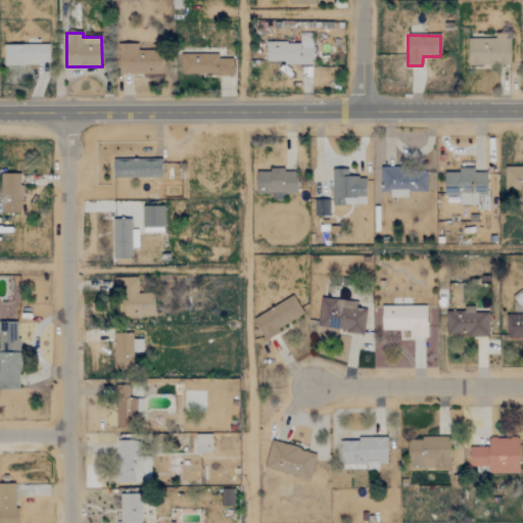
[(511,40),(468,39),(468,64),(510,65),(511,40)]
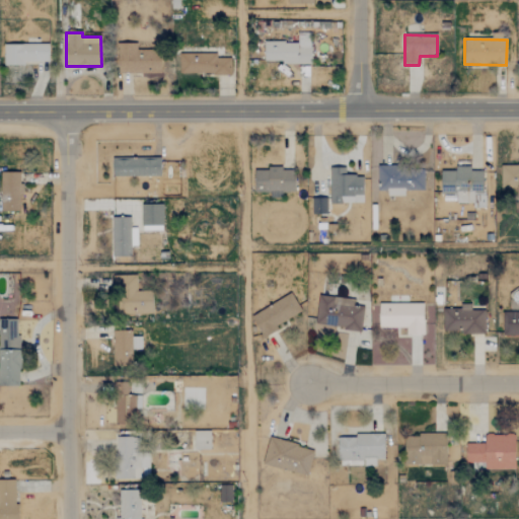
[(264,41),(264,63),(310,64),(310,42),(264,41)]
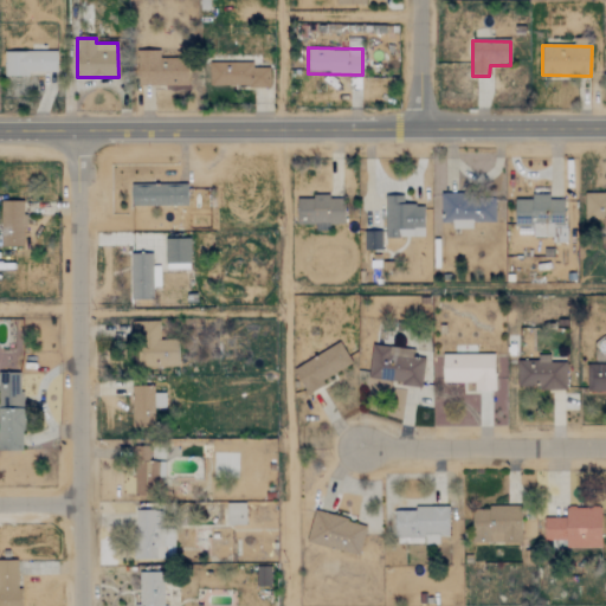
[(4,53),(5,75),(57,73),(56,52),(4,53)]
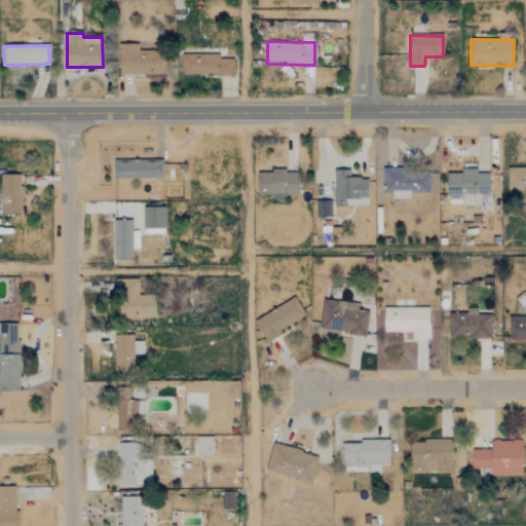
[(162,73),(162,50),(138,51),(138,45),(119,45),(120,74),(162,73)]
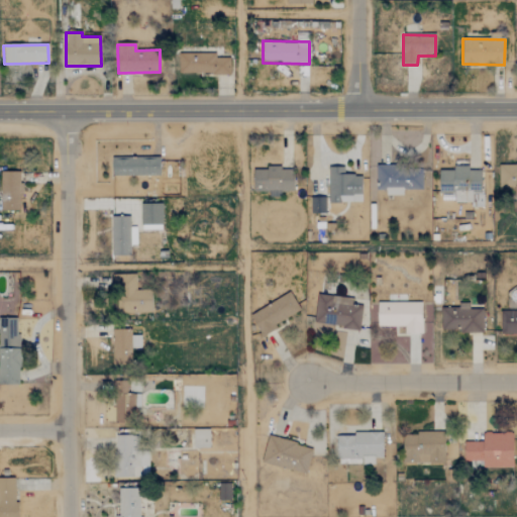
[(229,74),(229,59),(215,58),(215,55),(179,54),(178,73),(229,74)]
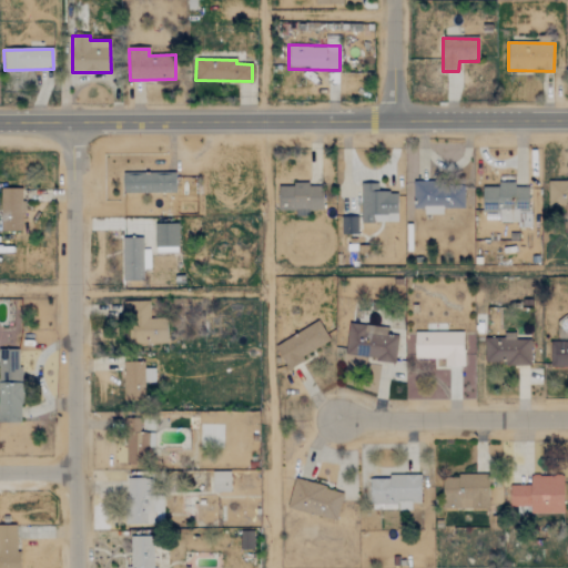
[(123,174),(123,194),(175,192),(175,173),(123,174)]
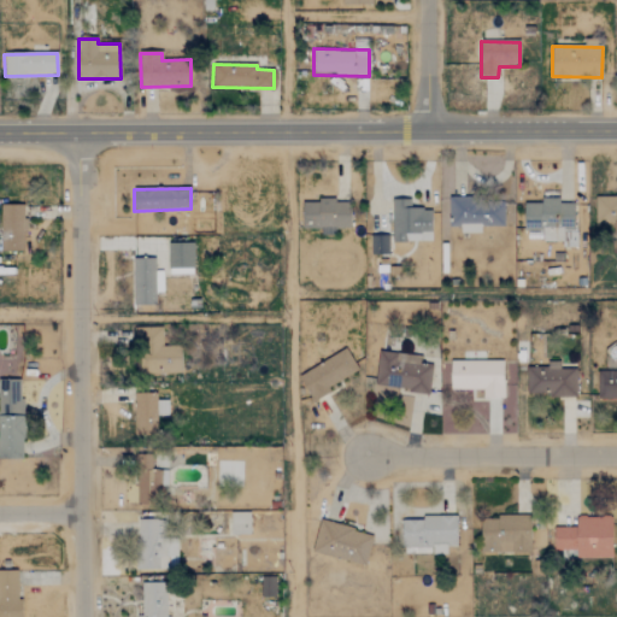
[(575,204),(558,204),(558,194),(541,194),(541,203),(524,203),(523,230),(542,230),(542,242),(562,242),(562,248),(575,248),(575,204)]
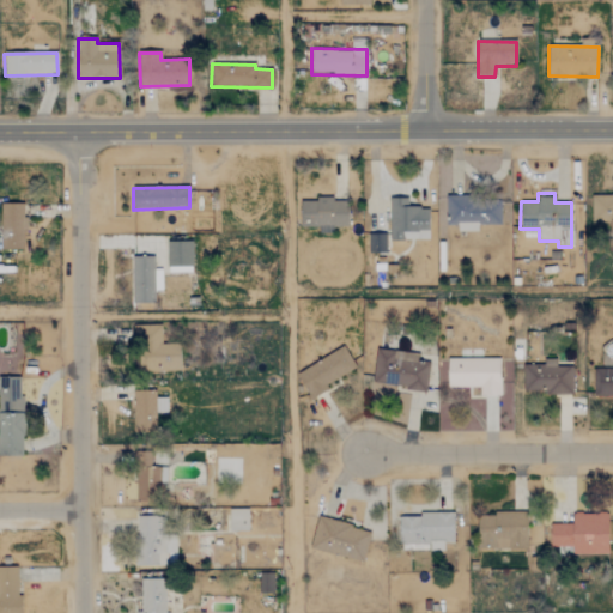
[(429,241),(429,208),(408,208),(407,198),(389,199),(390,241),(429,241)]
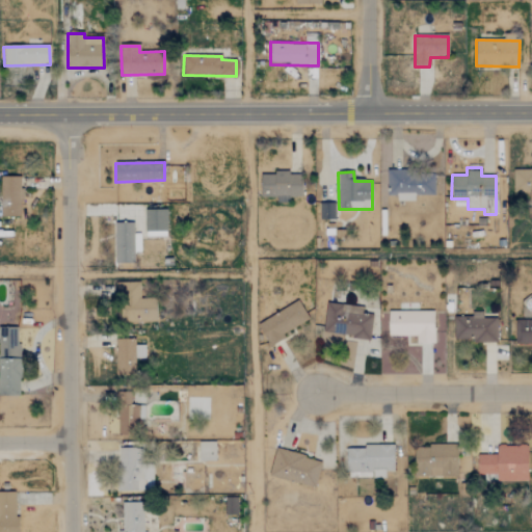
[(531,171),(512,173),(513,197),(531,197),(531,171)]
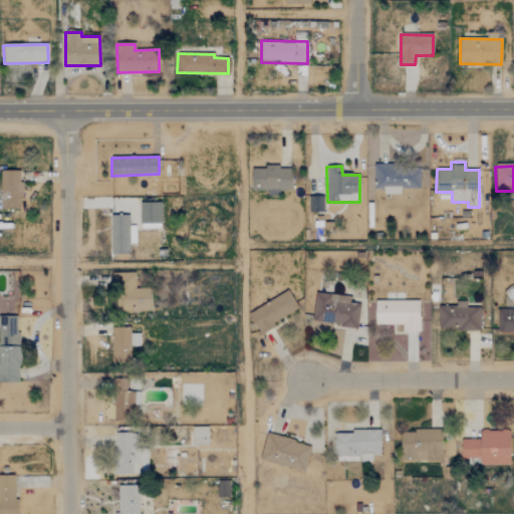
[(291,190),(291,167),(252,168),(252,190),(268,190),(268,196),(279,196),(279,190),(291,190)]
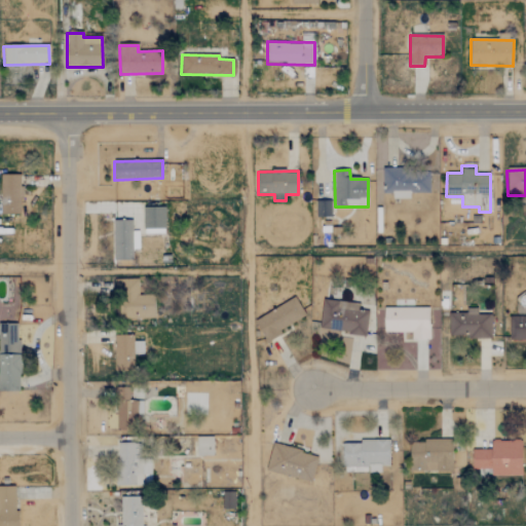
[(382,193),(391,193),(391,199),(410,199),(410,194),(429,194),(430,171),(382,171),(382,193)]
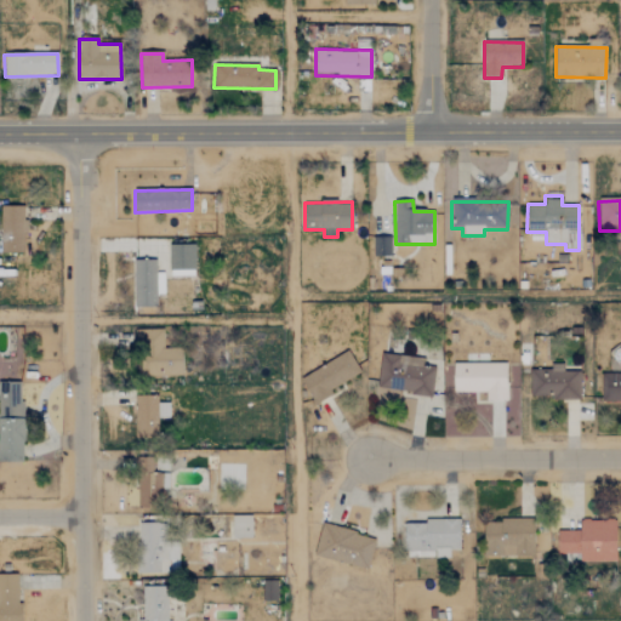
[(0,252),(23,254),(24,208),(1,206),(0,246),(0,252)]
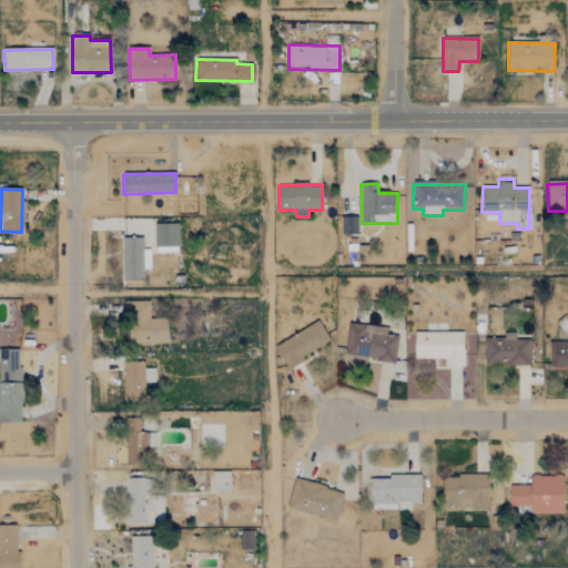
[(357,217),(341,217),(341,234),(357,234),(357,217)]
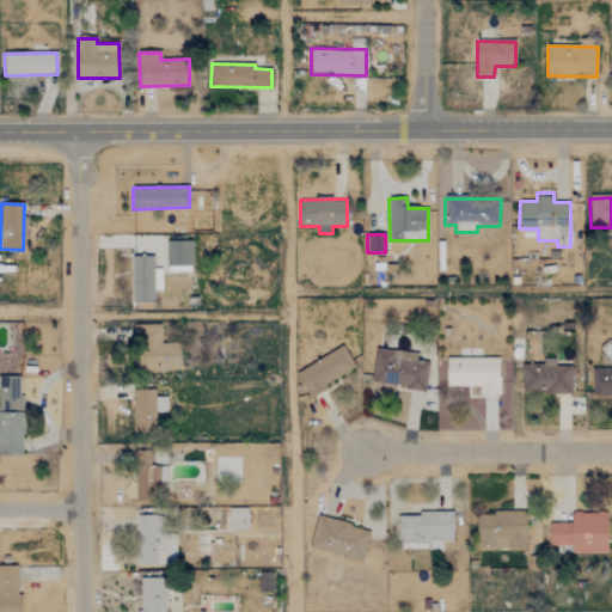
[(191,242),(166,242),(167,271),(191,271),(191,242)]
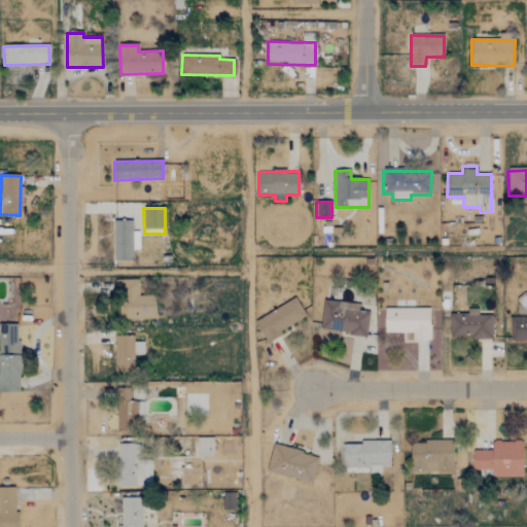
[(113,221),(113,261),(132,261),(132,250),(139,250),(138,232),(132,232),(132,221),(113,221)]
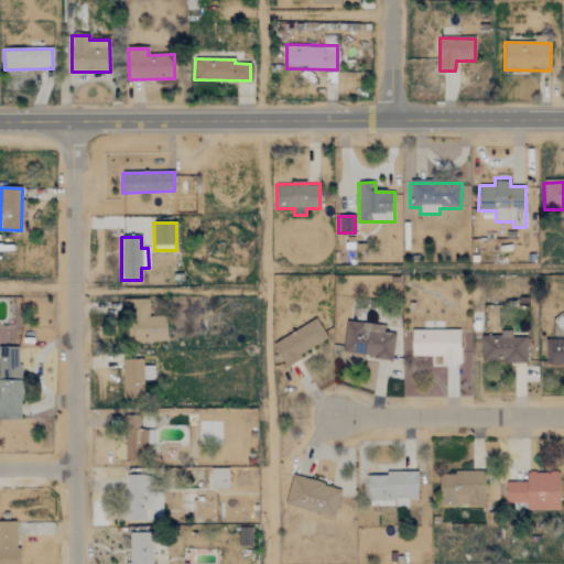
[(165,339),(165,318),(149,320),(148,300),(122,300),(122,314),(128,314),(129,340),(165,339)]
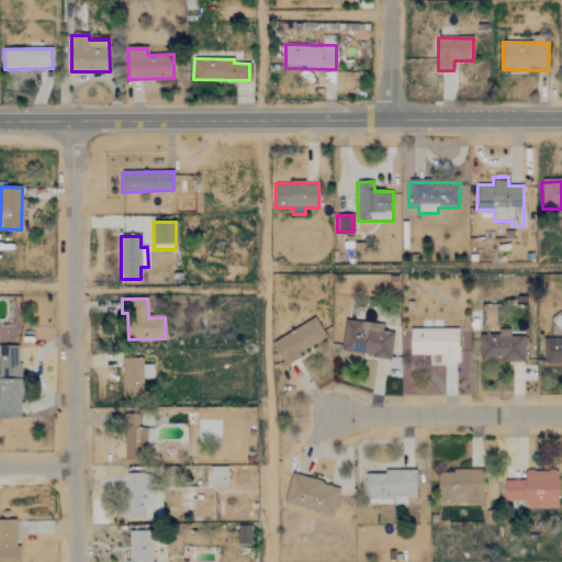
[(299,353),(326,338),(315,318),(271,344),(285,367),(301,358),(299,353)]
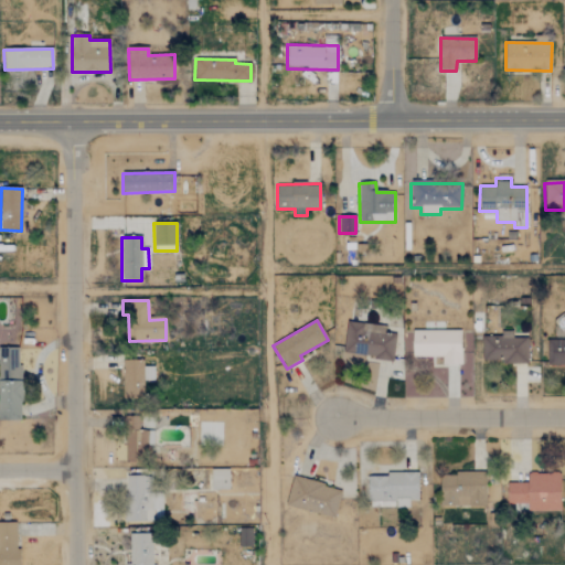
[(385,327),(347,321),(342,354),(393,361),(396,336),(384,334),(385,327)]
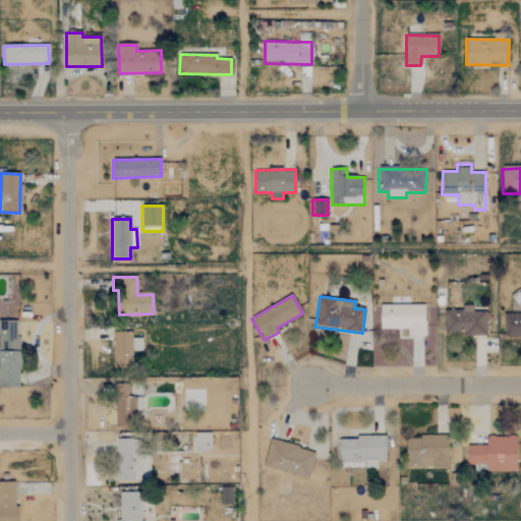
[(407,330),(407,337),(424,337),(425,305),(381,305),(380,329),(407,330)]
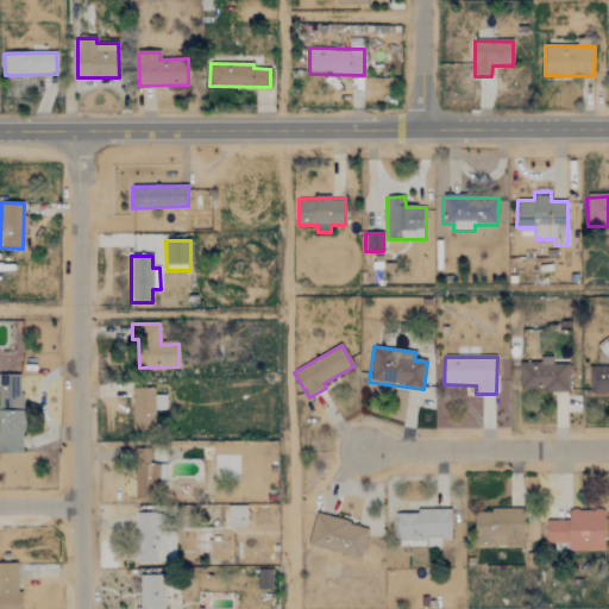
[(569,364),(553,365),(553,357),(540,357),(541,363),(519,363),(520,389),(545,389),(545,393),(569,393),(569,364)]
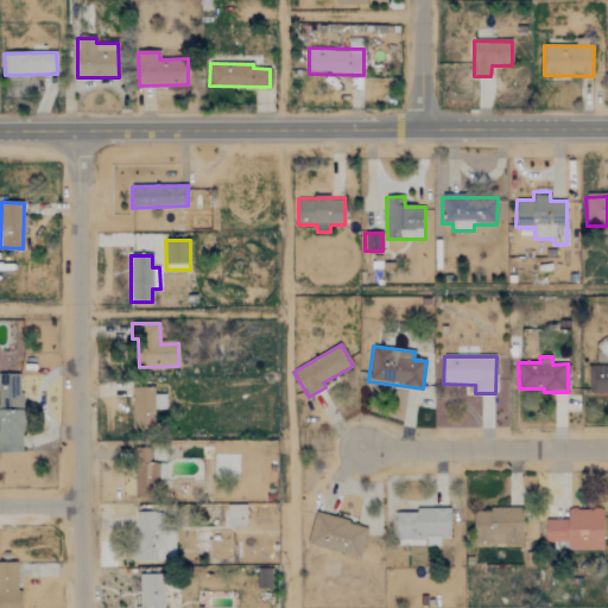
[(607,393),(607,366),(588,367),(589,394),(607,393)]
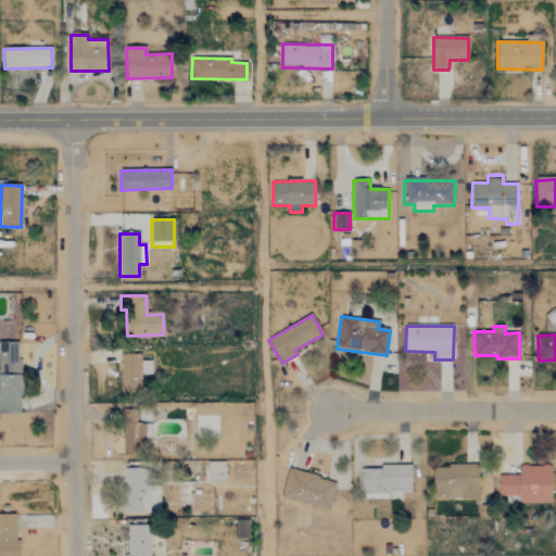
[(0,414),(21,414),(20,343),(0,343),(0,414)]
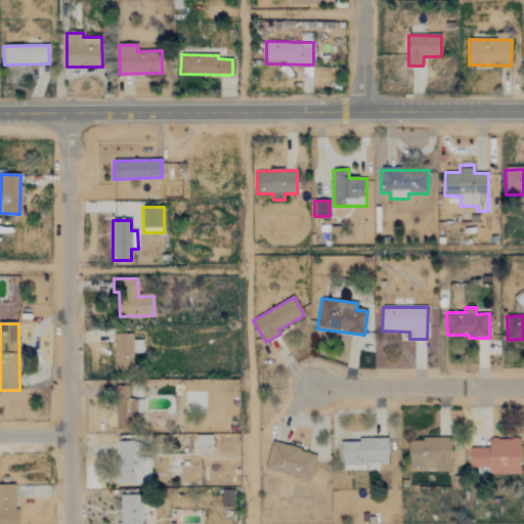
[(132,372),(133,334),(114,334),(113,370),(132,372)]
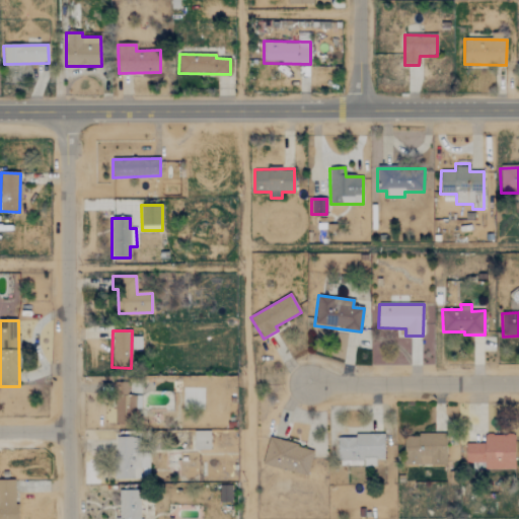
[(115,424),(133,424),(134,408),(140,409),(140,396),(116,395),(115,424)]
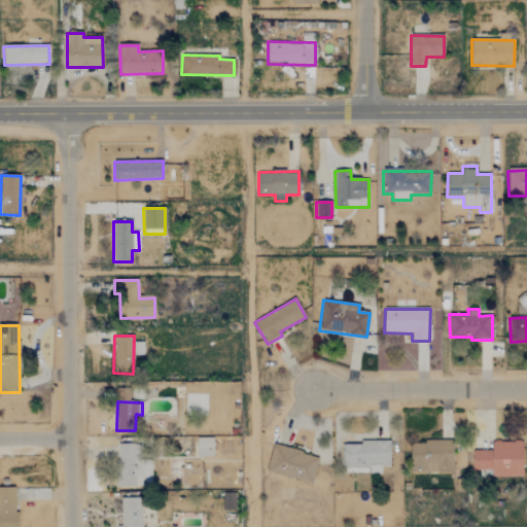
[(213,437),(197,437),(197,456),(214,456),(213,437)]
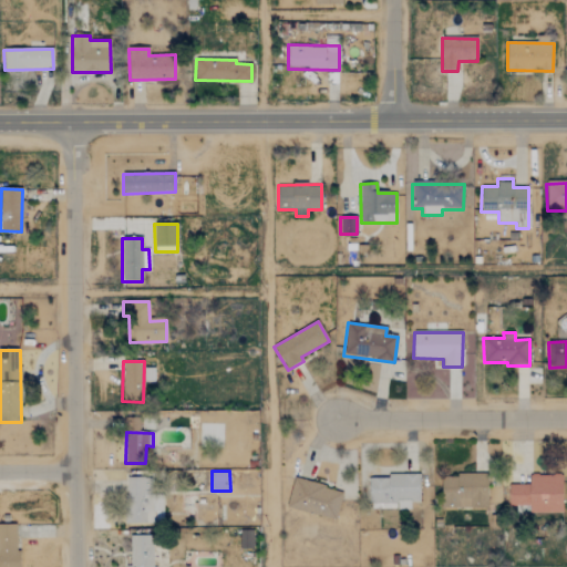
[(419,474),(370,476),(371,507),(398,507),(398,509),(410,508),(410,502),(420,502),(419,474)]
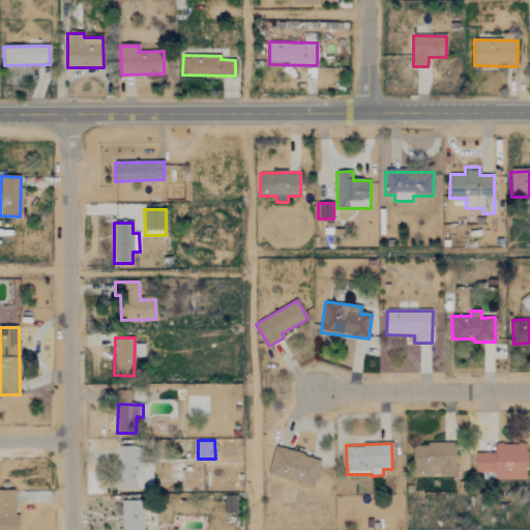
[(455,474),(455,443),(413,443),(413,474),(455,474)]
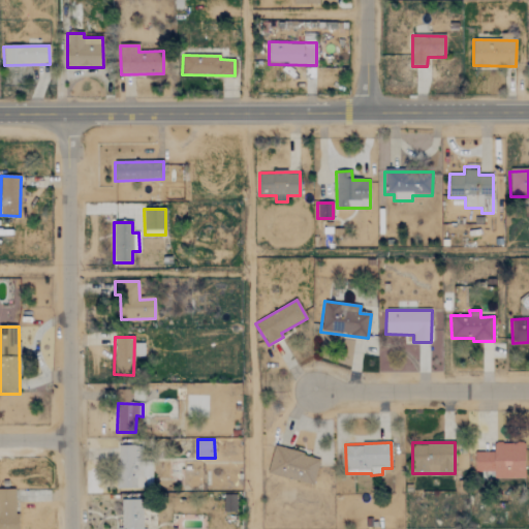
[(525,477),(524,443),(494,443),(494,452),(474,452),(475,471),(494,471),(494,477),(525,477)]
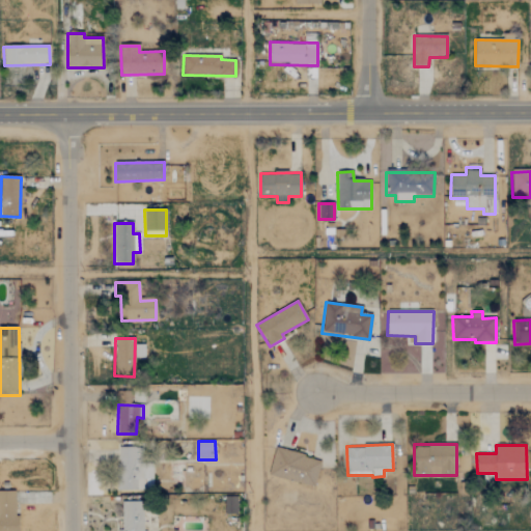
[(151,462),(145,462),(145,447),(119,448),(119,490),(152,490),(151,462)]
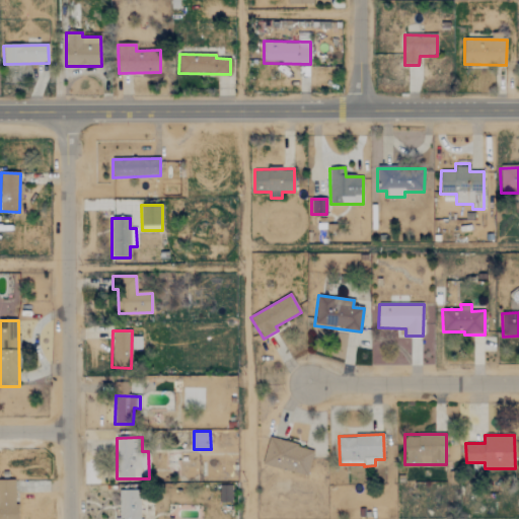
[(313,449),(269,437),(262,463),(306,475),(313,449)]
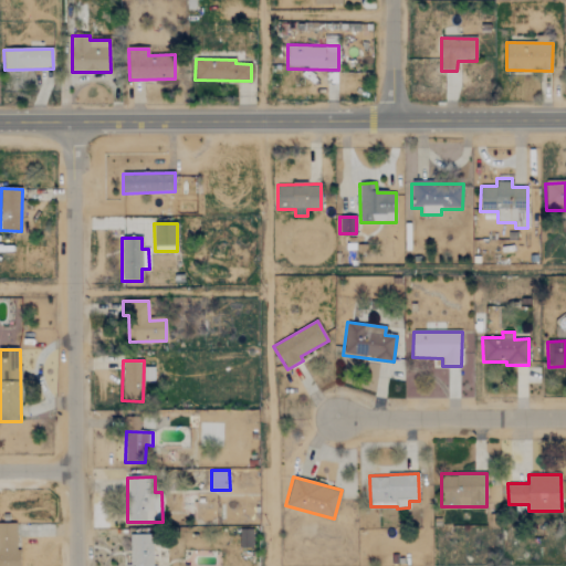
[(18,565),(18,523),(0,523),(0,565),(18,565)]
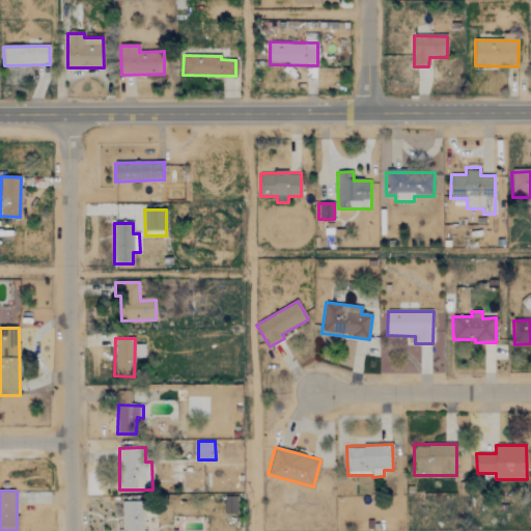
[(236,514),(236,496),(225,495),(224,513),(236,514)]
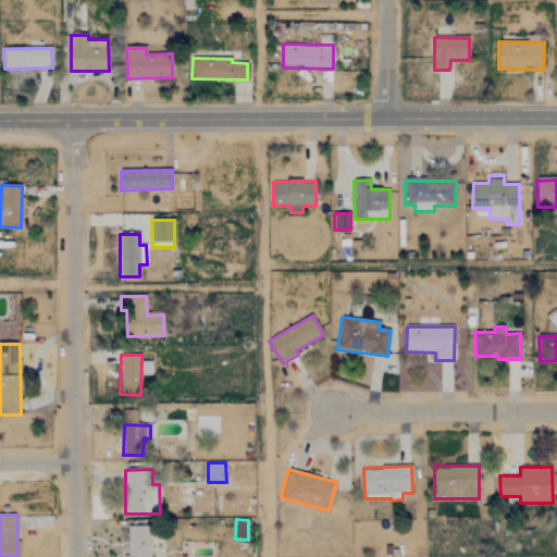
[(123,556),(150,556),(150,525),(127,525),(128,556),(123,556)]
